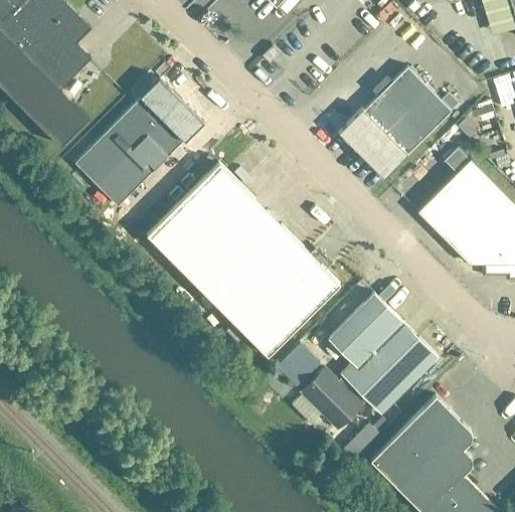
[(89,58),(75,44),(91,29),(76,15),(61,0),(0,0),(0,87),(57,145),(87,117),(60,90),(75,74),(91,59),(90,57),(89,58)]
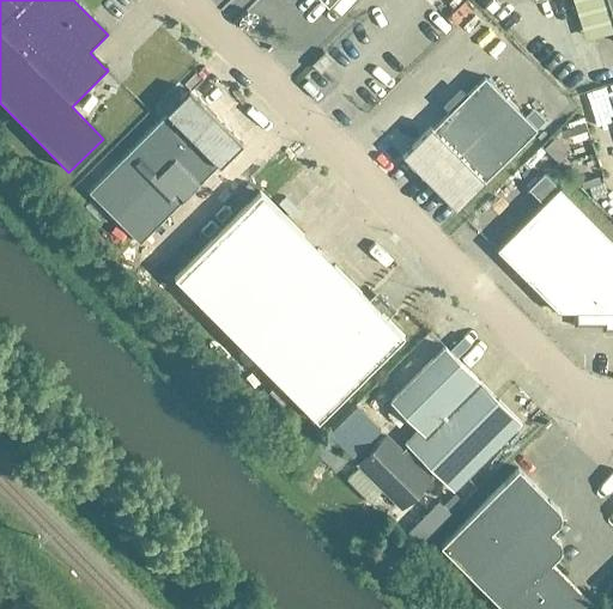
[(612,0),(533,0),(535,2),(542,0),(606,0),(612,22),(612,0)]
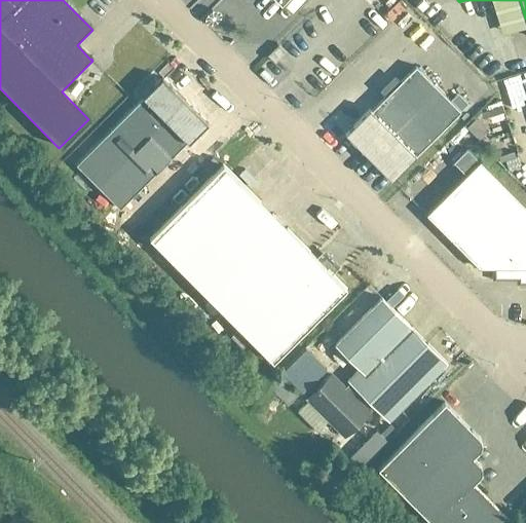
[(274,65),(286,54),(277,47),(267,58),(274,65)]
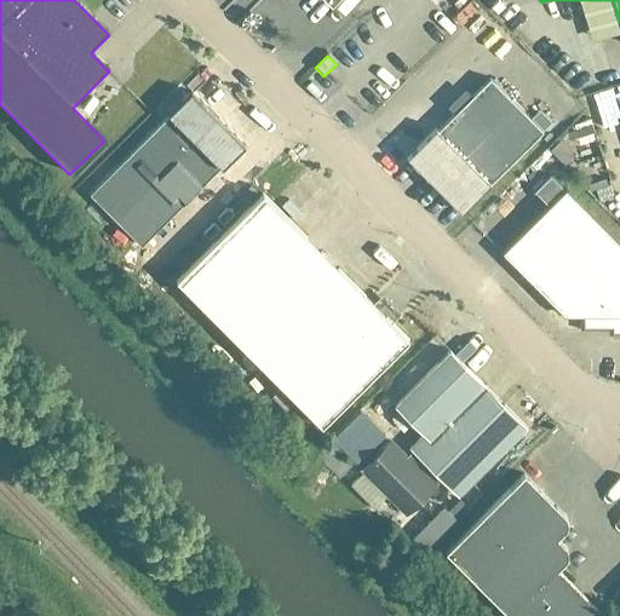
[(96,114),(121,90),(112,80),(86,103),(96,114)]
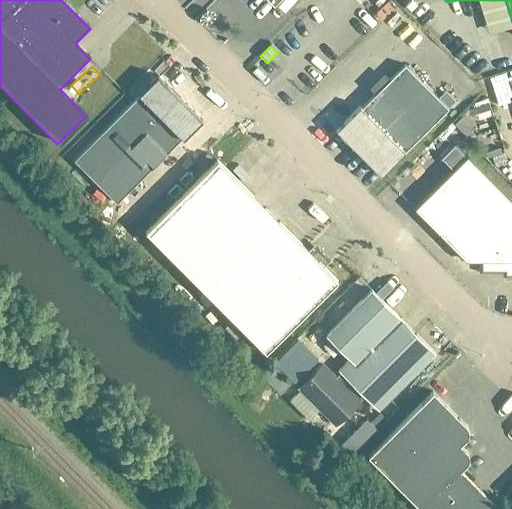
[(381,178),(448,111),(404,67),(361,110),(360,108),(336,132),(345,142),(381,178)]
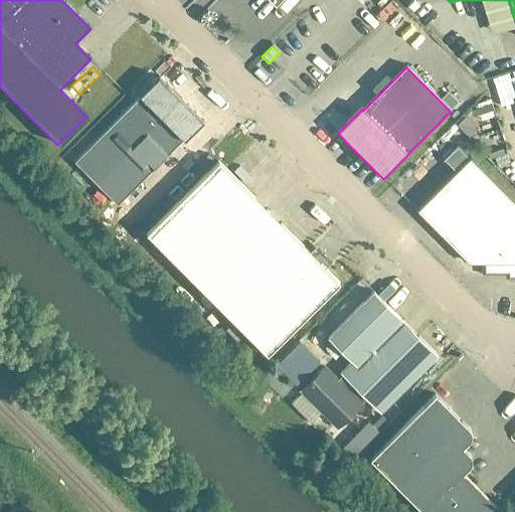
[(117,206),(183,141),(201,123),(159,80),(74,164),(117,206)]
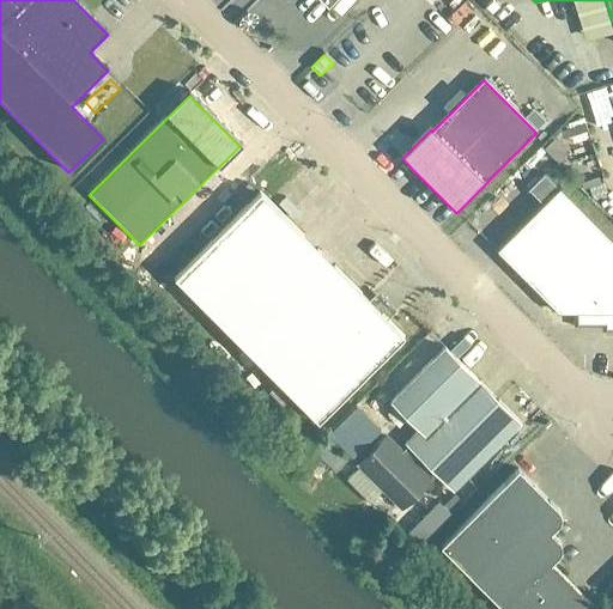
[(612,110),(580,122),(610,213),(612,212),(612,110)]
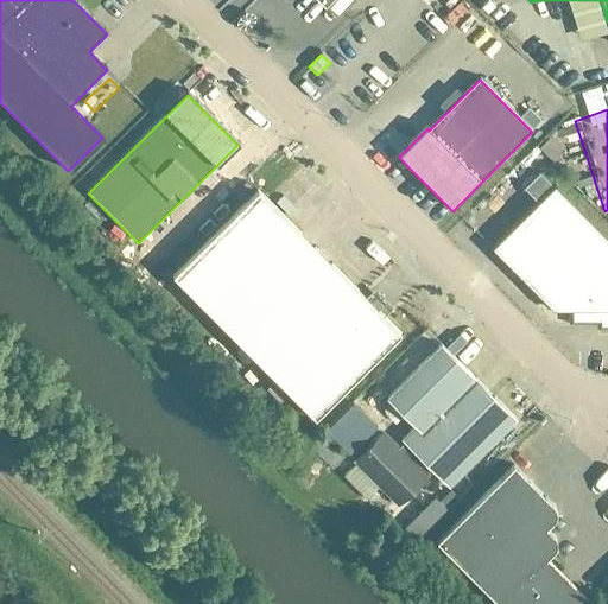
[(607,241),(555,188),(553,189),(539,175),(524,190),(538,204),(492,250),(508,267),(531,290),(534,293),(553,312),(569,312),(569,326),(607,326),(607,241)]
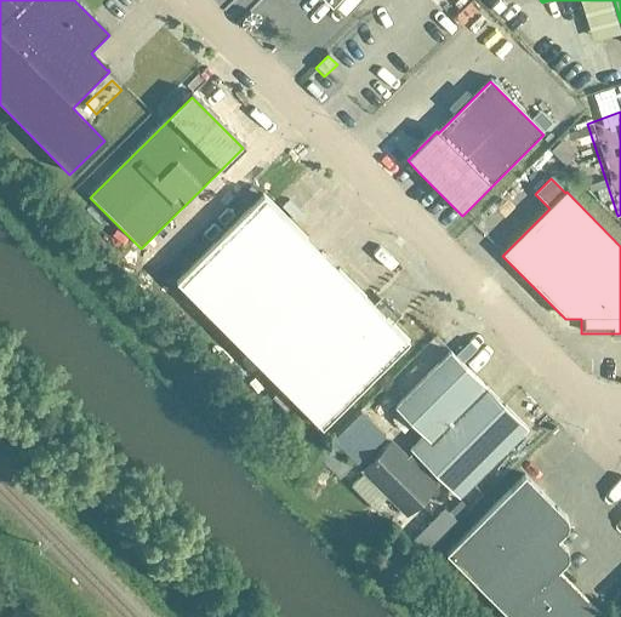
[(591,184),(582,193),(602,209),(610,199),(591,184)]
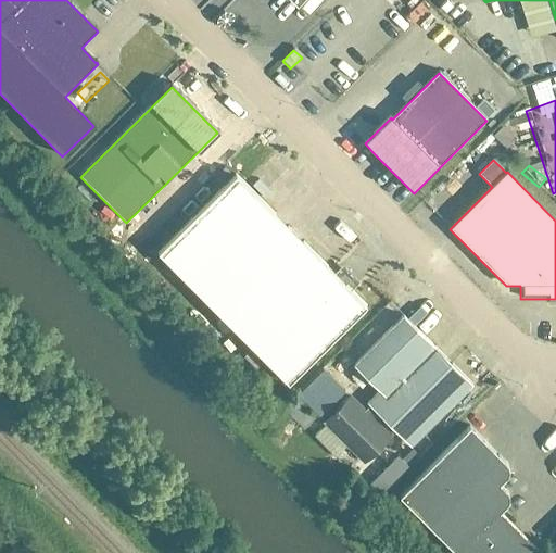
[(367,308),(236,176),(158,254),(288,386),(367,308)]
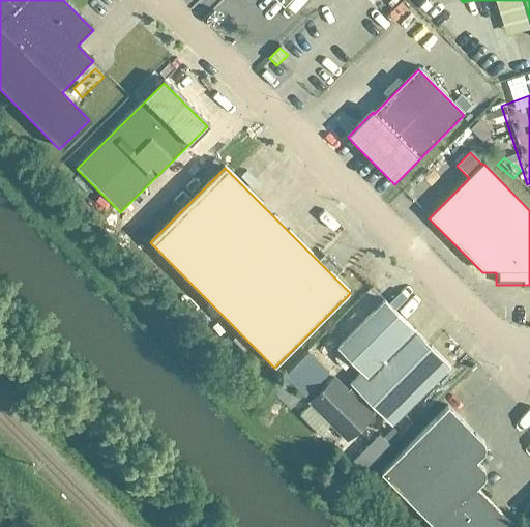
[(450,368),(409,326),(384,302),(337,349),(342,353),(351,362),(362,374),(351,385),(355,390),(349,396),(333,380),(310,404),(348,442),(377,412),(382,417),(391,427),(450,368)]
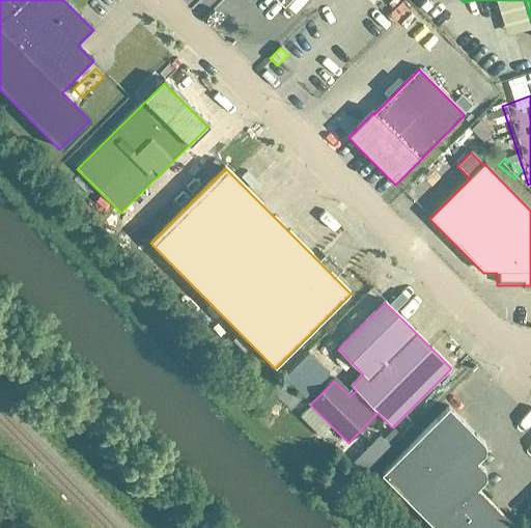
[(307,352),(283,376),(304,396),(329,372),(307,352)]
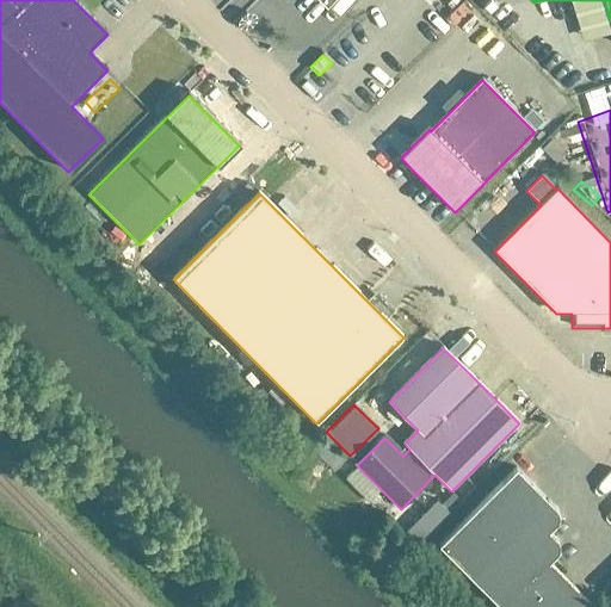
[(528,406),(519,414),(536,431),(544,423),(528,406)]
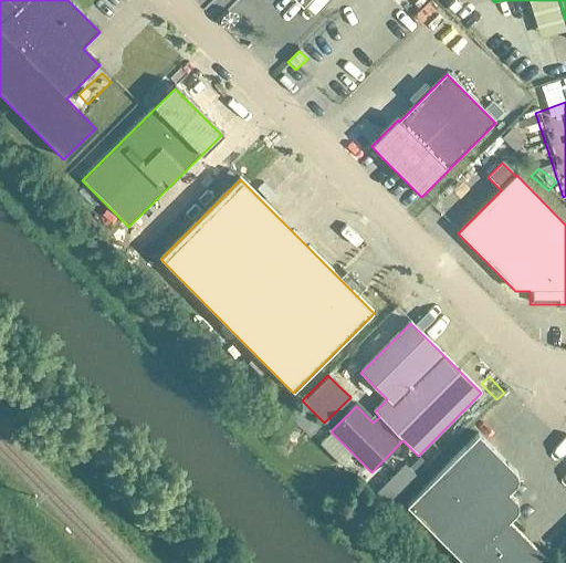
[(365,377),(357,386),(367,396),(375,387),(365,377)]
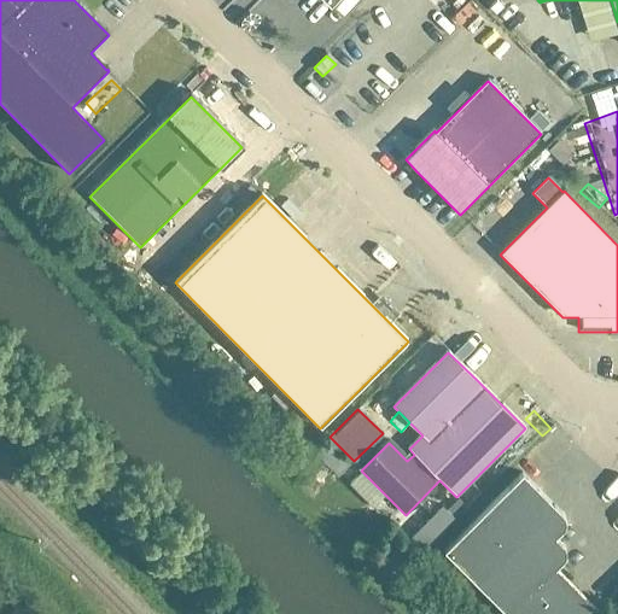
[(334,448),(320,462),(338,479),(351,465),(334,448)]
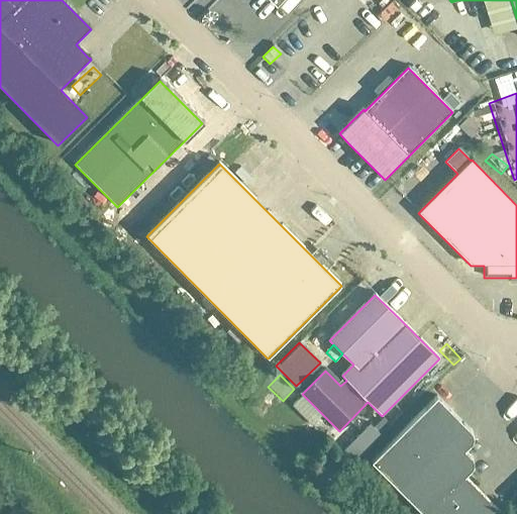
[(471,471),(477,466),(477,464),(478,464),(478,463),(478,461),(478,460),(478,459),(478,458),(478,457),(478,456),(478,455),(478,454),(478,453),(477,453),(477,452),(477,451),(471,445),(471,444),(472,444),(472,443),(472,442),(473,442),(473,441),(473,440),(473,439),(473,438),(473,437),(473,436),(473,435),(473,434),(472,434),(472,433),(472,432),(471,432),(471,431),(446,408),(436,398),(371,463),(422,513),(501,513),(464,477),(471,471)]
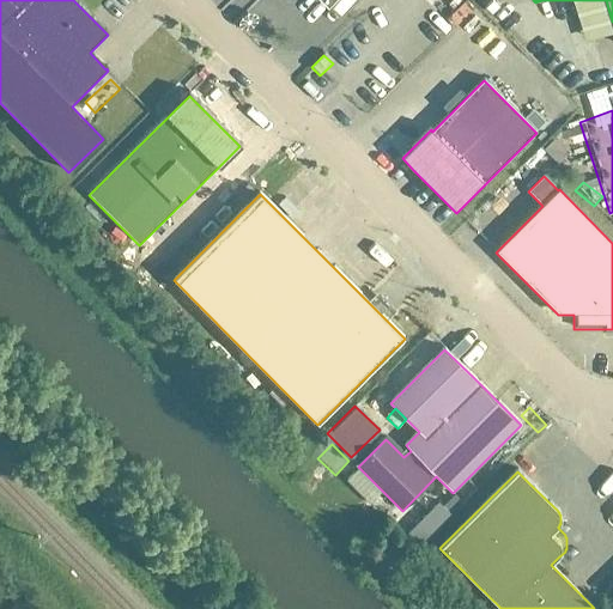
[(438,504),(405,537),(419,552),(453,518),(438,504)]
